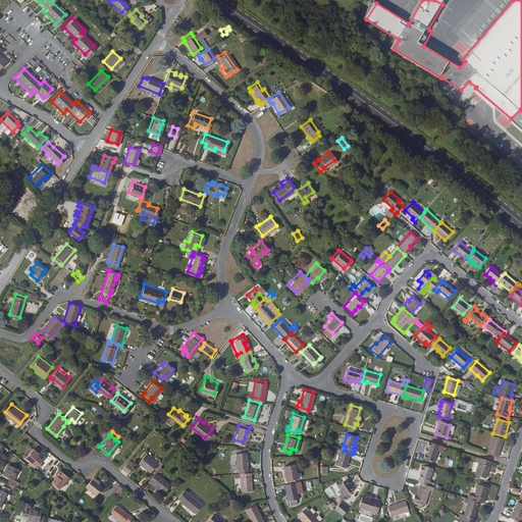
[(492,436),(486,454),(498,458),(504,439),(492,436)]
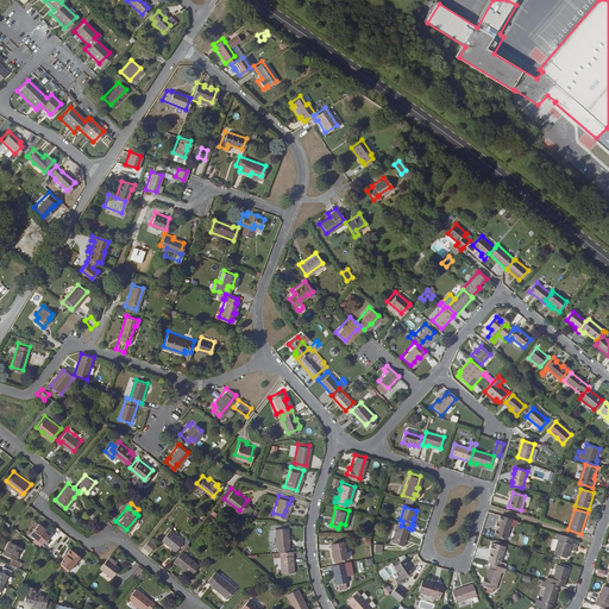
[(515,527),(518,521),(501,516),(498,522),(497,522),(495,527),(497,527),(495,535),(507,540),(510,526),(515,527)]
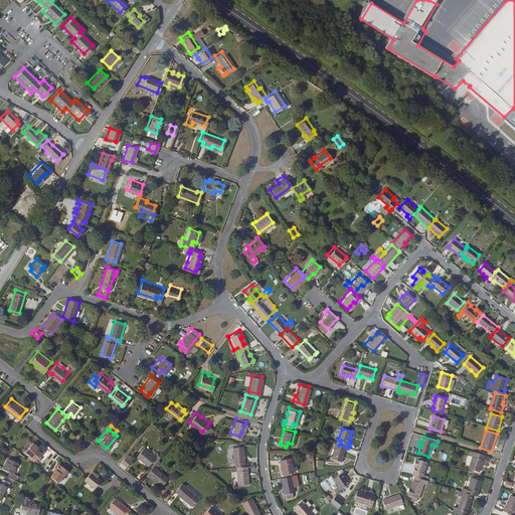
[(38,445),(32,441),(24,450),(34,458),(40,451),(36,447),(38,445)]
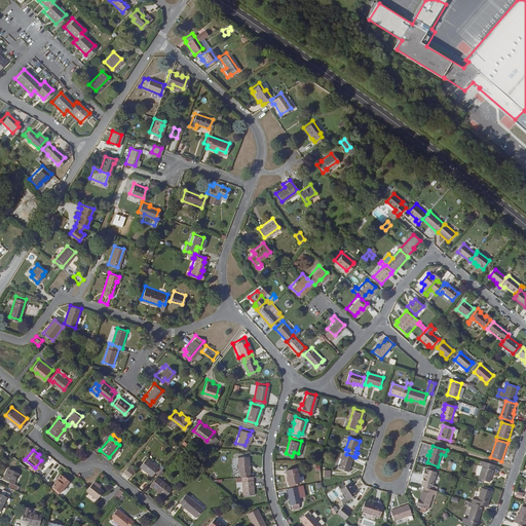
[(239,470),(239,474),(249,474),(248,453),(236,454),(237,470),(239,470)]
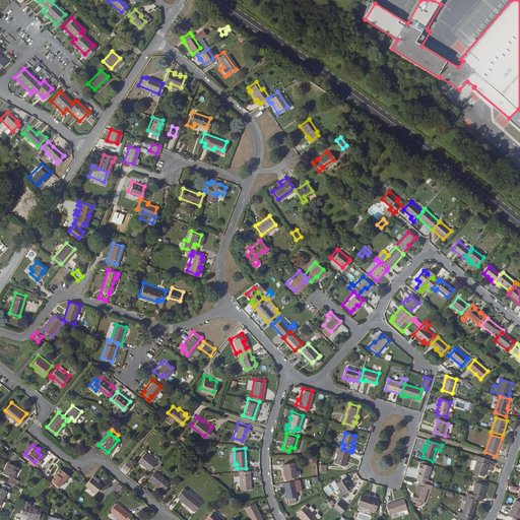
[(349,451),(342,449),(340,448),(335,464),(344,467),(349,451)]
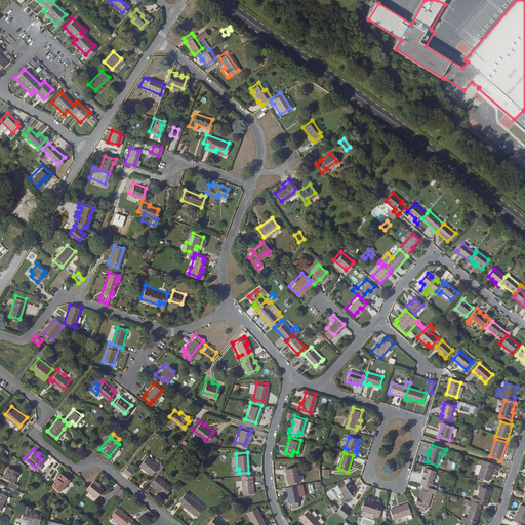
[(157,463),(145,453),(138,461),(151,472),(157,463)]
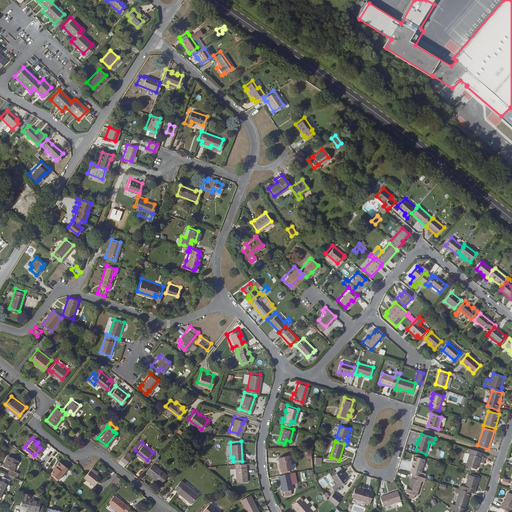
[(467,454),(470,455),(467,464),(466,466),(477,469),(481,453),(469,449),(467,454)]
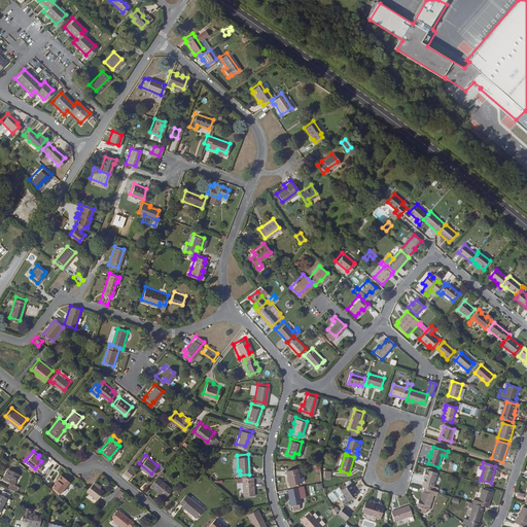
[(134,469),(128,464),(124,469),(130,475),(134,469)]
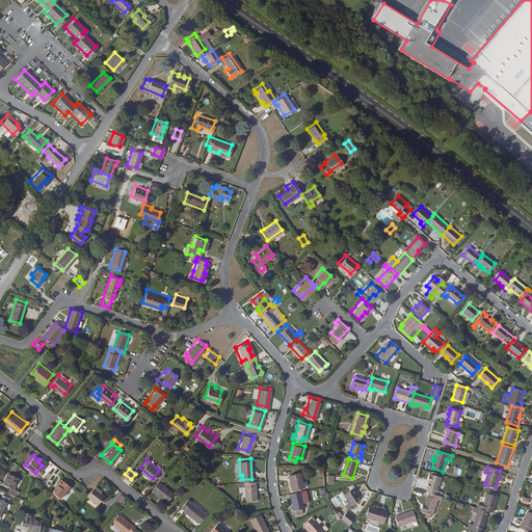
[(1,482),(8,485),(6,490),(14,494),(16,489),(11,487),(17,477),(6,472),(1,482)]
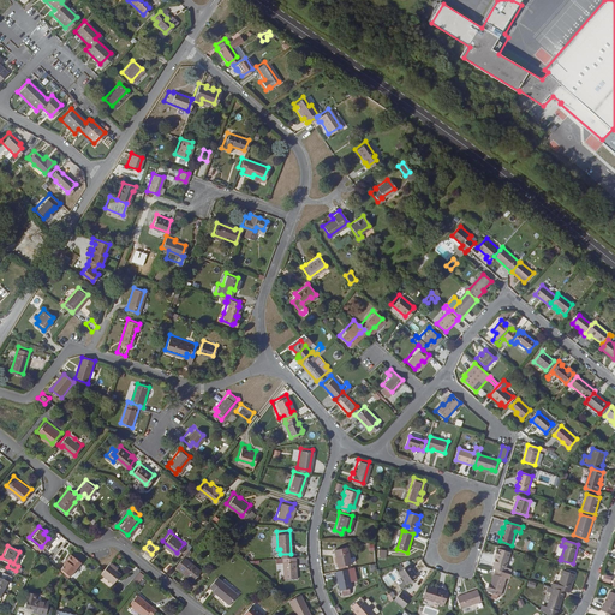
[(495,565),(494,568),(496,569),(505,572),(511,553),(499,548),(499,549),(497,549),(495,554),(497,555),(494,563),(495,565)]
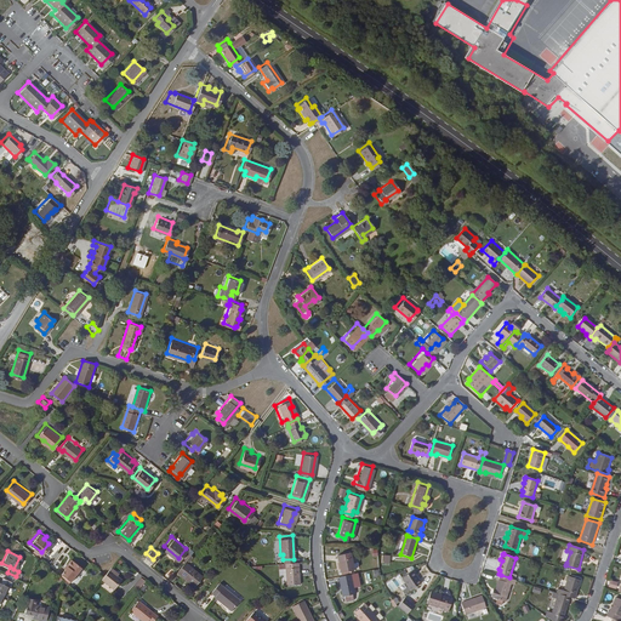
[(354,570),(352,554),(339,557),(341,573),(354,570)]
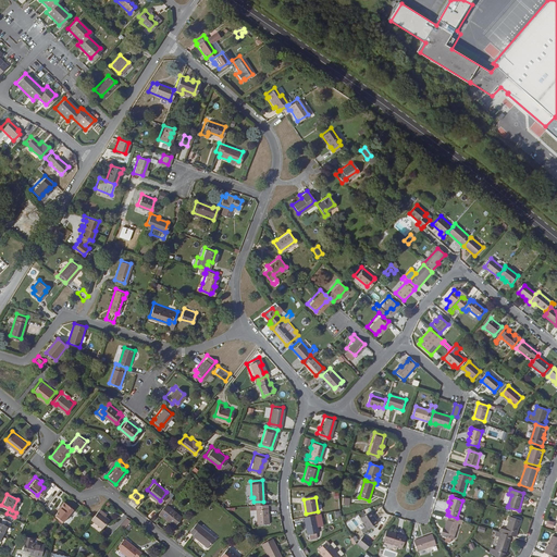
[(73,506),(63,498),(58,505),(59,506),(53,514),(62,520),(73,506)]
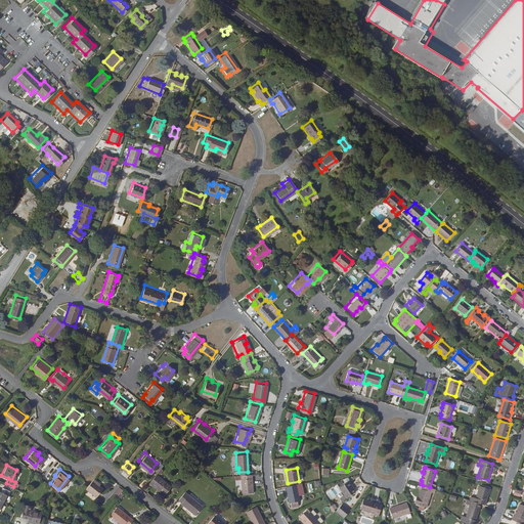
[(171,484),(156,471),(148,479),(164,492),(171,484)]
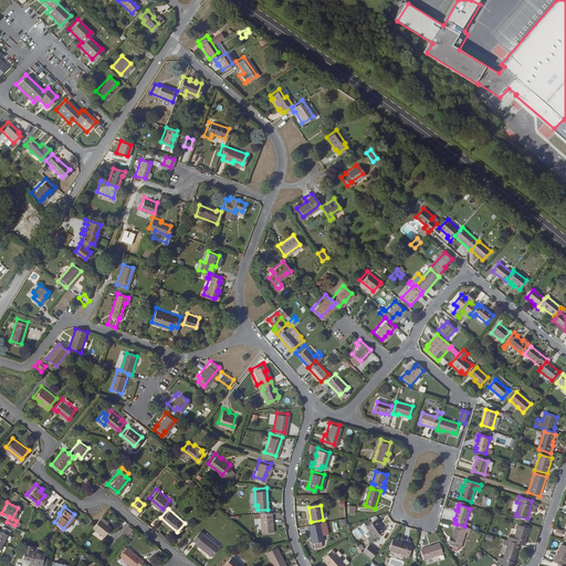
[(271,527),(270,510),(268,510),(258,510),(259,528),(271,527)]
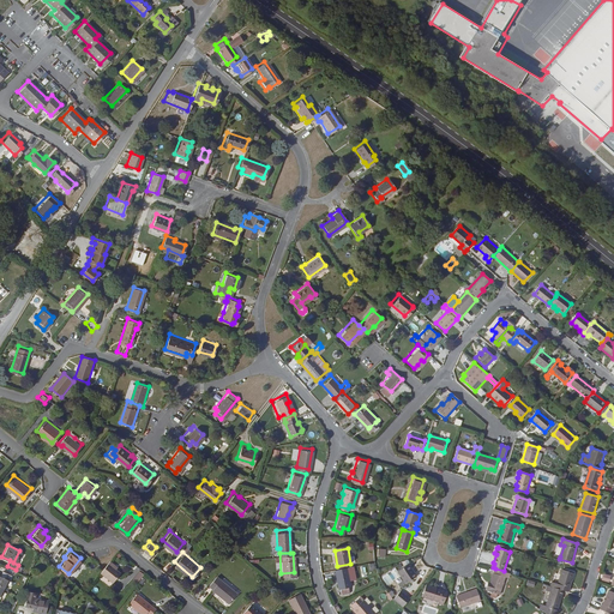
[(112,564),(114,561),(109,558),(100,570),(112,579),(120,570),(115,566),(112,564)]
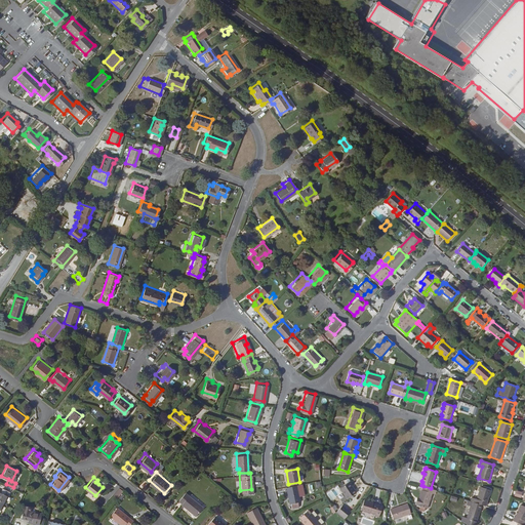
[(346,496),(340,499),(342,502),(357,492),(350,482),(339,489),(346,496)]
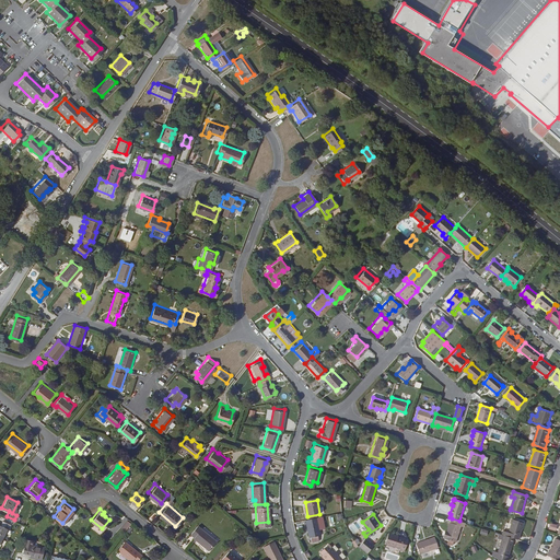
[(319,531),(317,518),(305,521),(310,538),(321,536),(319,531)]
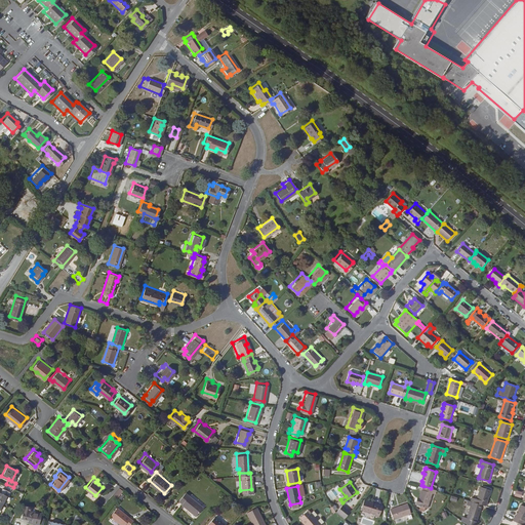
[(438,490),(431,488),(423,486),(419,499),(417,498),(415,503),(417,505),(417,506),(428,509),(432,495),(433,492),(437,493),(438,490)]
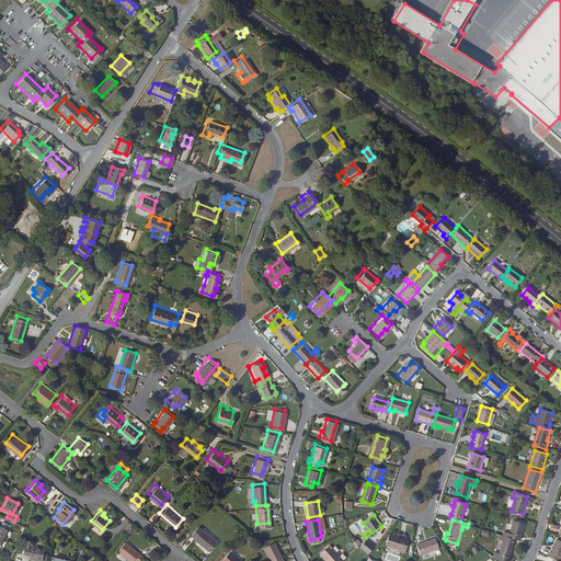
[(350,528),(354,535),(366,527),(362,521),(350,528)]
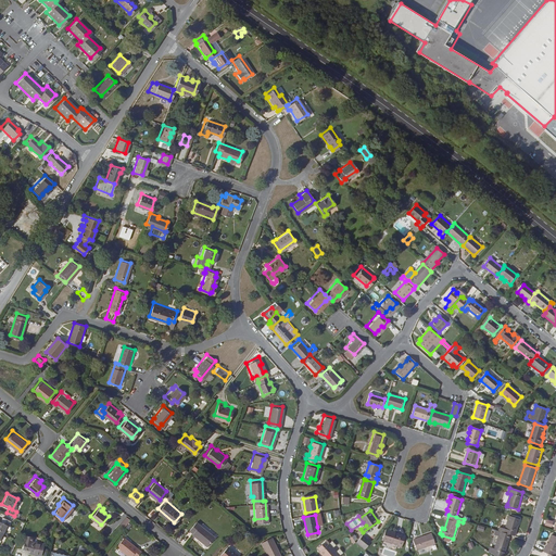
[(500,527),(498,531),(510,534),(514,535),(519,519),(509,516),(505,528),(500,527)]
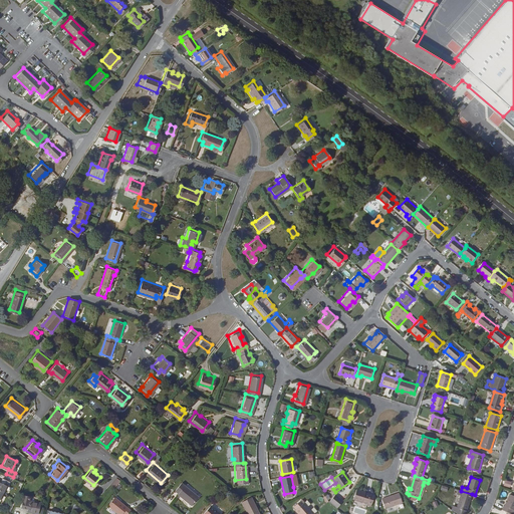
[(114,478),(111,486),(116,488),(119,480),(114,478)]
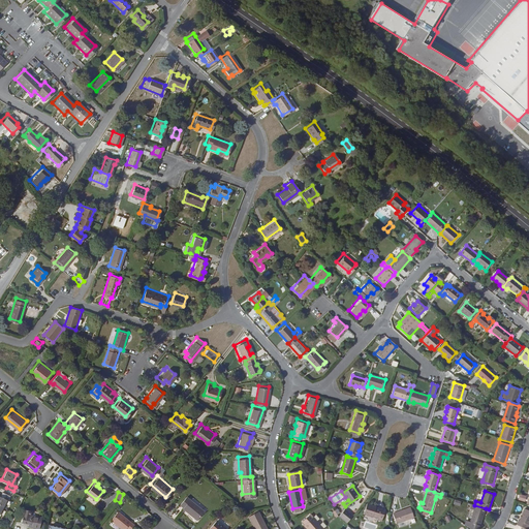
[(182,505),(196,517),(203,507),(189,496),(185,493),(179,501),(183,504),(182,505)]
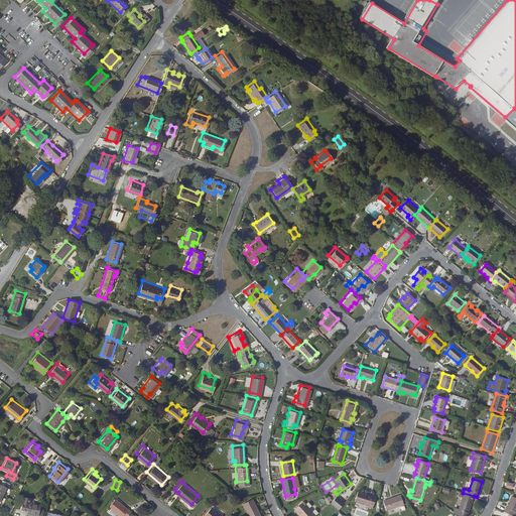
[(355,502),(373,508),(376,498),(367,495),(358,492),(355,502)]
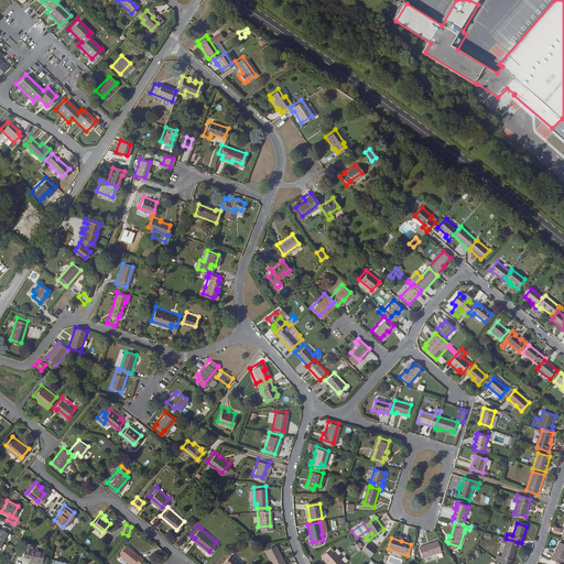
[(518,542),(506,539),(503,538),(501,542),(506,543),(501,556),(498,555),(496,560),(501,563),(510,563),(511,563),(510,563),(511,560),(512,560),(518,542)]
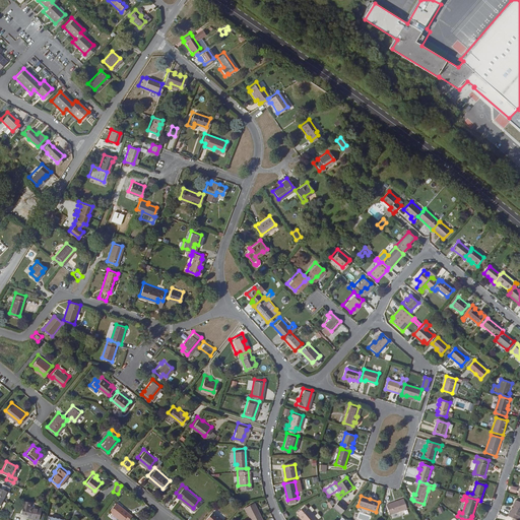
[(19,511),(26,513),(28,505),(28,504),(29,500),(22,499),(19,511)]
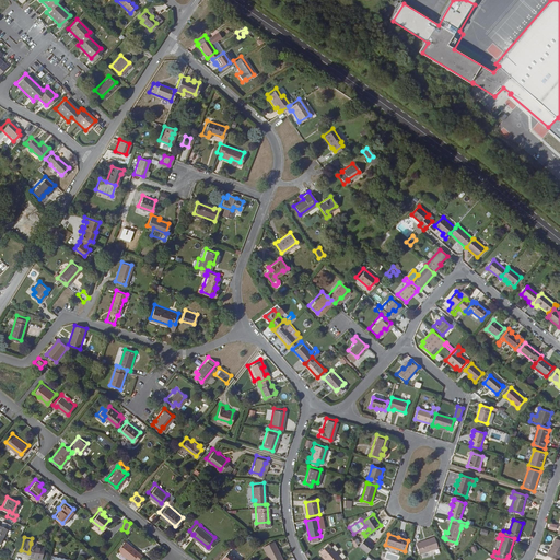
[(420,555),(439,548),(434,537),(416,544),(420,555)]
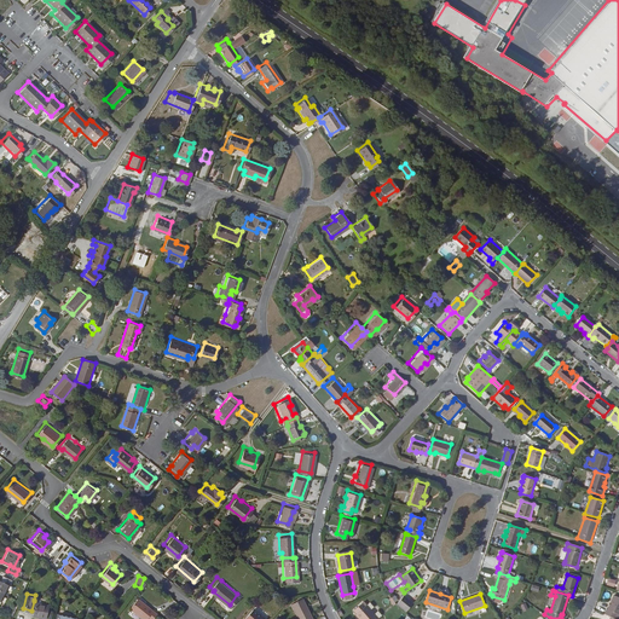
[(148,613),(151,617),(156,611),(137,595),(129,605),(145,617),(148,613)]
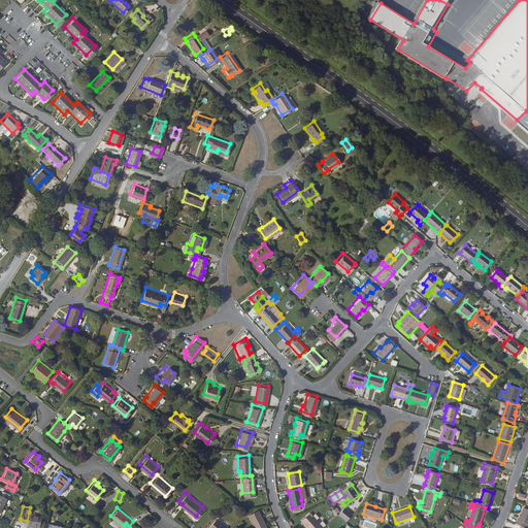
[(248,513),(255,527),(263,527),(266,527),(257,507),(248,513)]
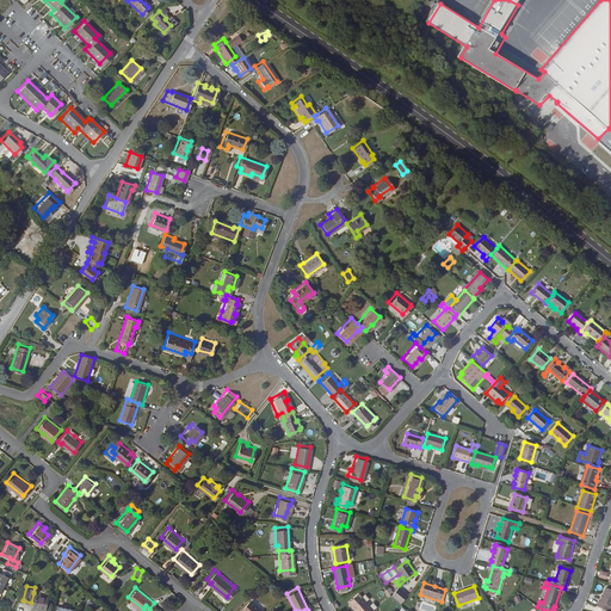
[(597,606),(603,609),(606,610),(609,605),(610,606),(610,588),(606,587),(599,602),(597,606)]
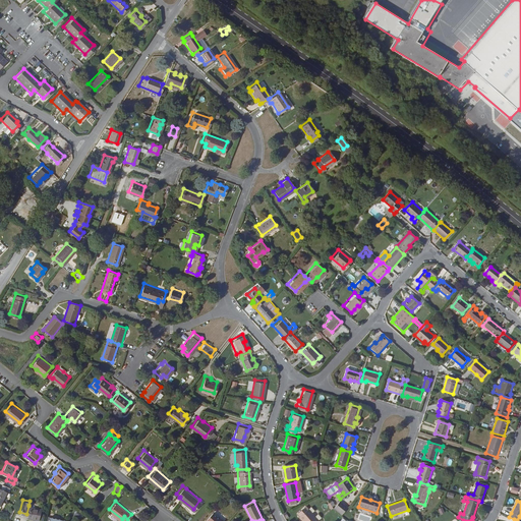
[(334,510),(342,516),(348,508),(340,502),(334,510)]
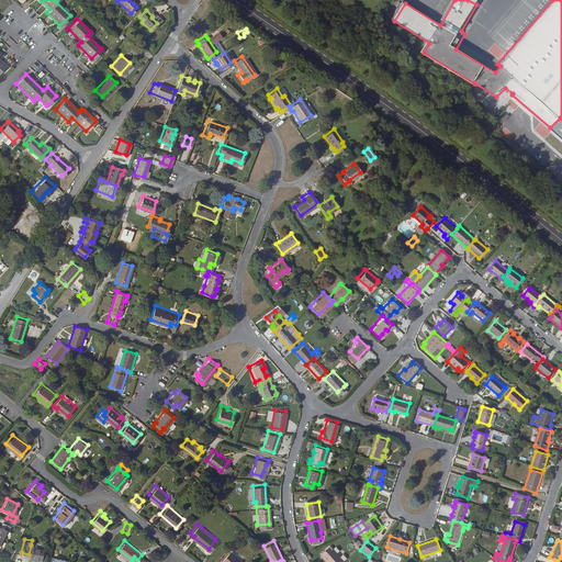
[(40,560),(43,548),(31,546),(29,554),(27,557),(40,560)]
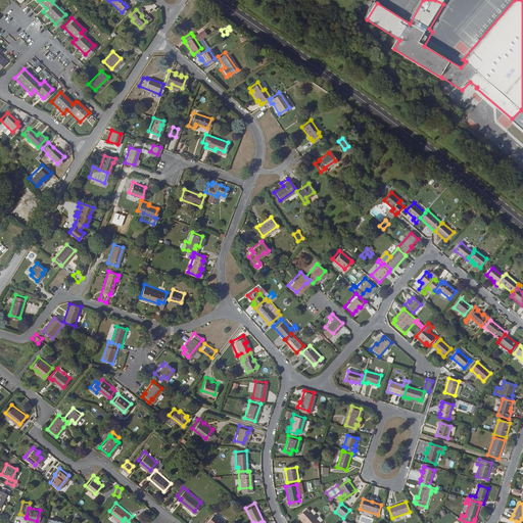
[(301,520),(303,522),(319,522),(310,512),(306,510),(299,517),(301,519),(301,520)]
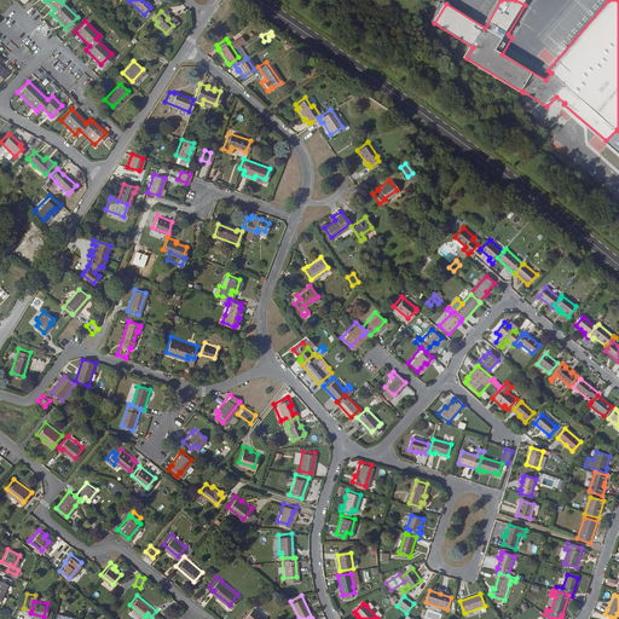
[(260,618),(264,615),(258,611),(256,612),(250,607),(243,615),(246,618),(260,618)]
